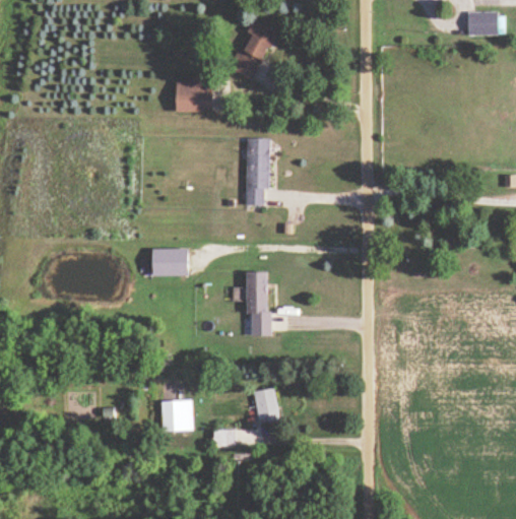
[(467,35),(498,35),(498,12),(467,12),(467,35)]
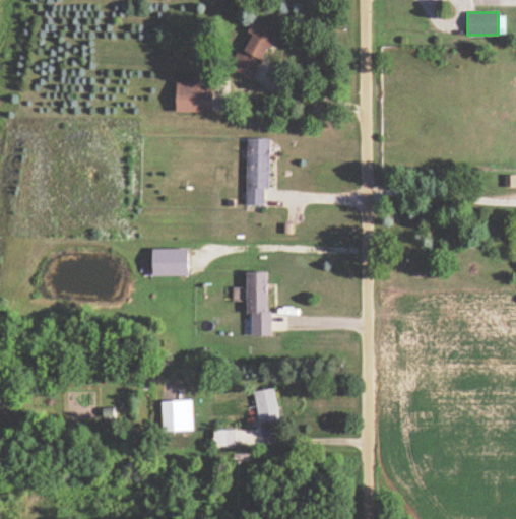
[(254,81),(276,29),(255,19),(232,71),(254,81)]
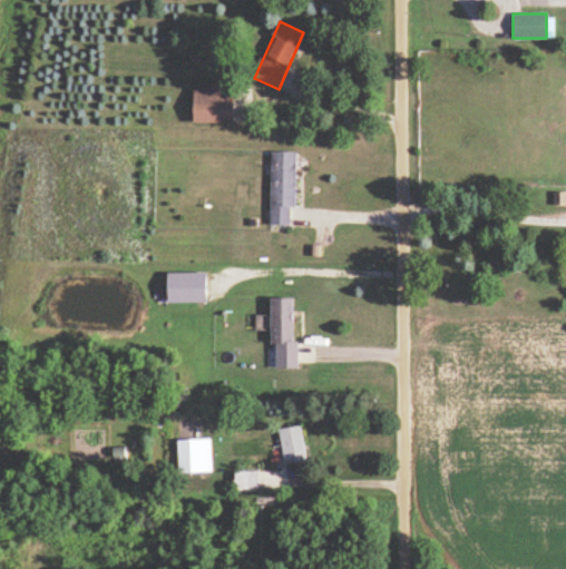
[(192,86),(192,124),(235,124),(235,86),(192,86)]
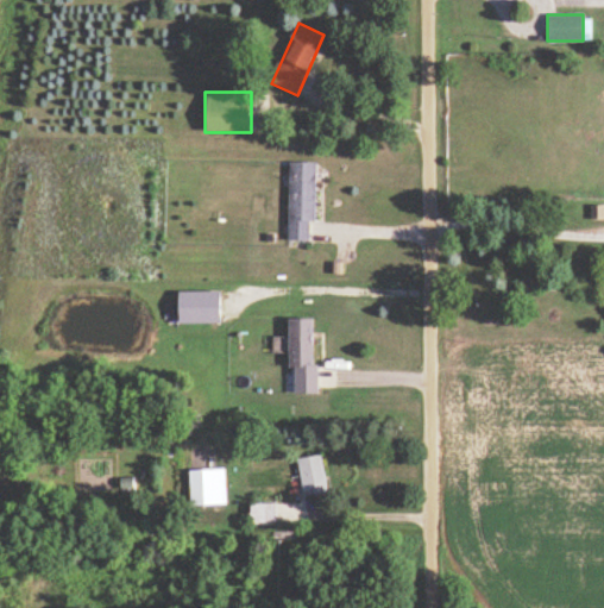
[(313,242),(313,162),(287,162),(287,242),(313,242)]
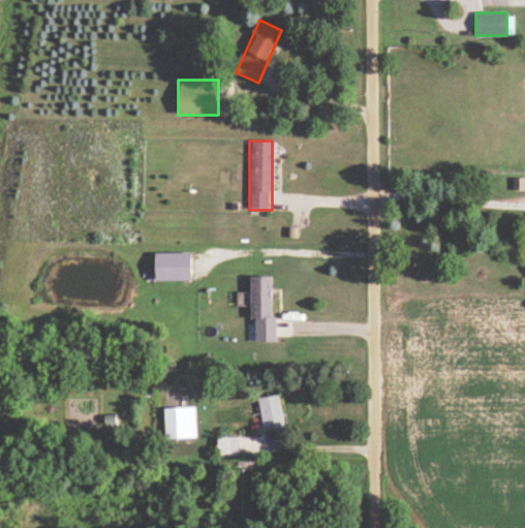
[(275,342),(273,277),(249,278),(251,343),(275,342)]
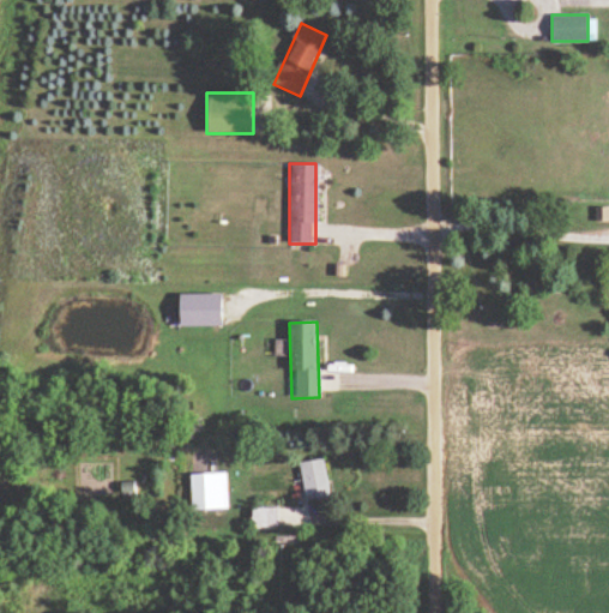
[(252,506),(252,528),(278,528),(278,506),(252,506)]
